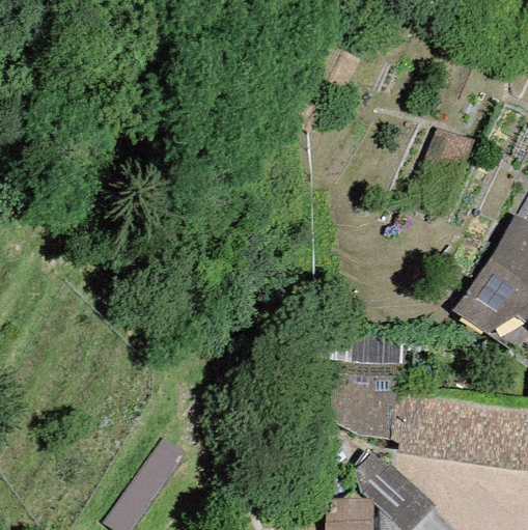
[(331,44),(298,116),(332,132),(351,91),(369,100),(384,67),(331,44)]
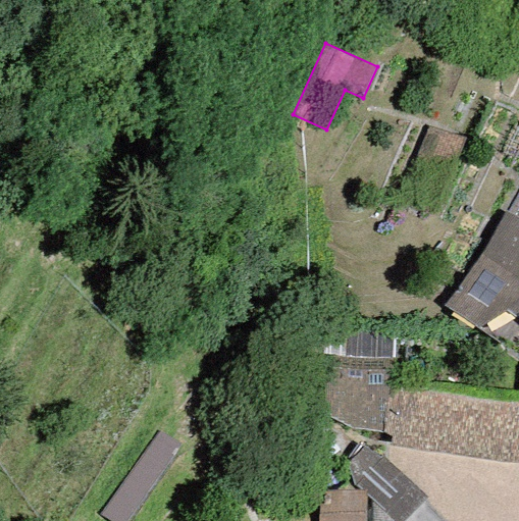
[(468,141),(427,125),(398,206),(439,221),(468,141)]
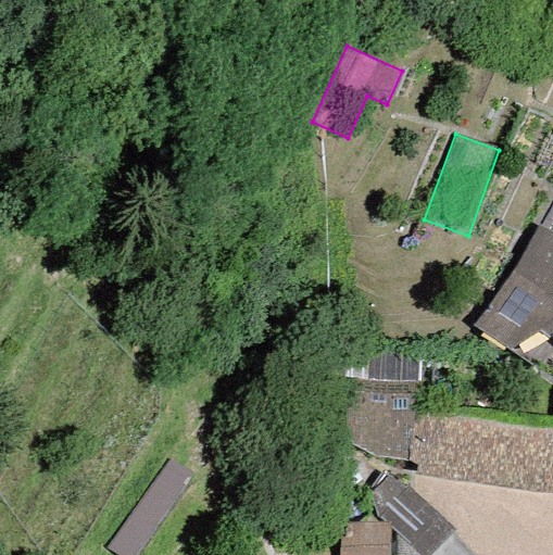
[(552,200),(533,240),(552,254),(552,200)]
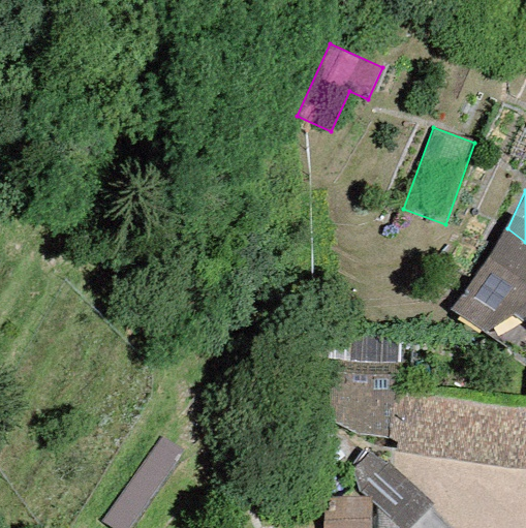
[(525,242),(507,228),(490,257),(450,310),(525,358),(525,242)]
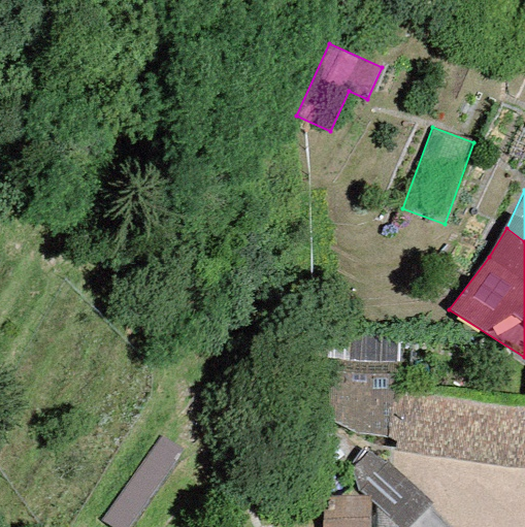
[(400,335),(324,332),(325,418),(356,434),(390,437),(396,391),(400,335)]
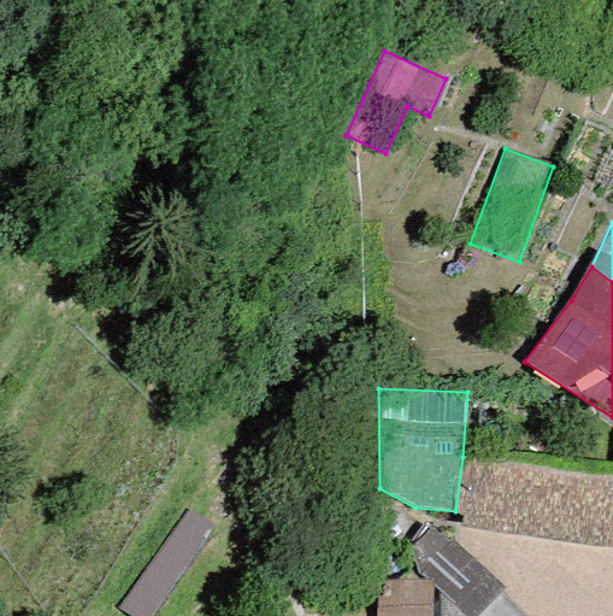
[(612,476),(463,457),(455,511),(463,512),(461,527),(612,549),(612,476)]
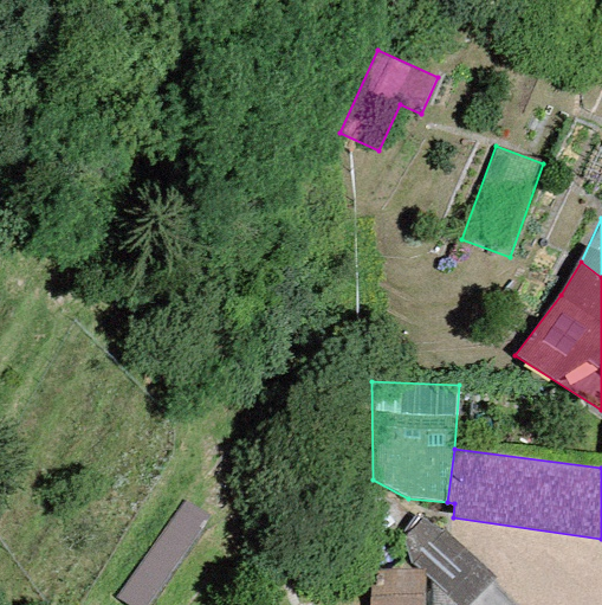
[(148,604),(211,520),(185,501),(116,596),(128,604),(148,604)]
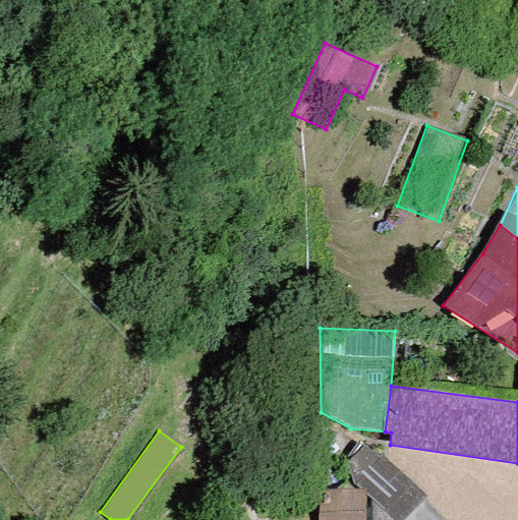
[(366,519),(366,489),(319,490),(319,519),(366,519)]
